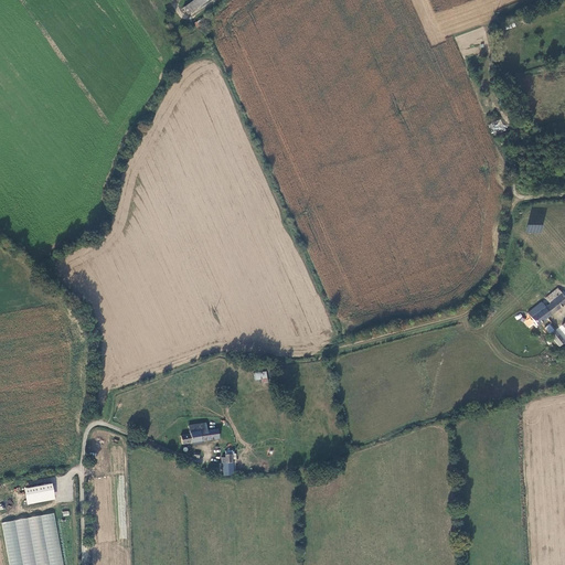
[(193,0),(182,8),(188,13),(205,0),(193,0)]
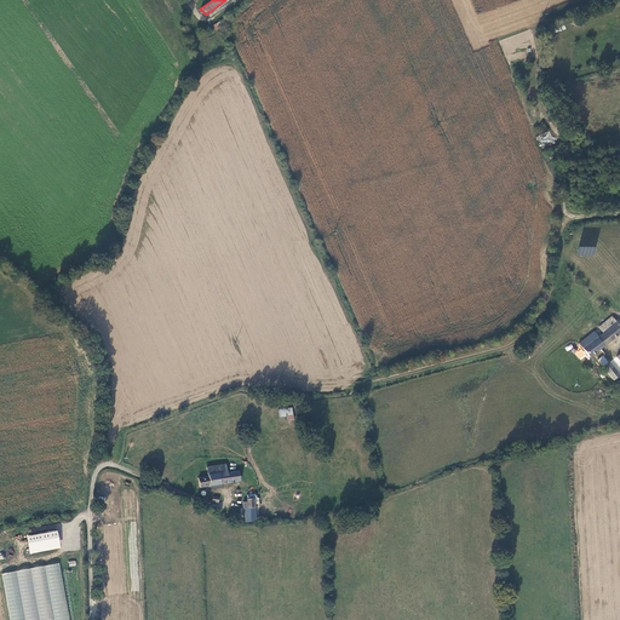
[(595,257),(596,247),(579,246),(578,256),(595,257)]
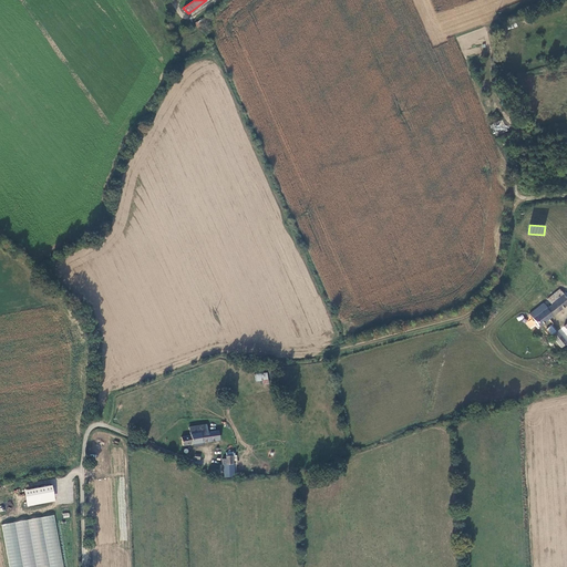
[(547,299),(552,303),(564,295),(559,290),(547,299)]
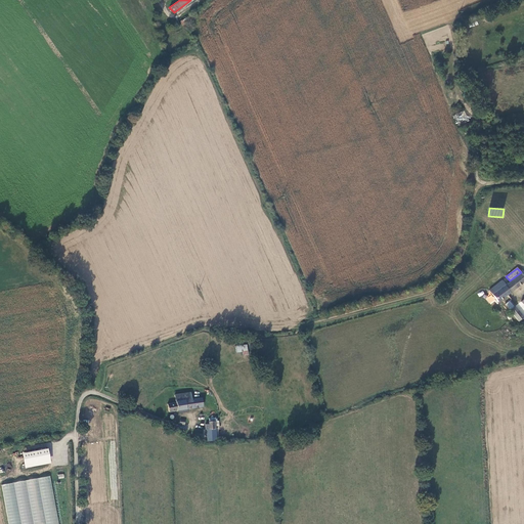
[(495,298),(494,299),(496,302),(497,301),(498,301),(523,280),(523,271),(523,270),(521,272),(510,280),(511,281),(506,285),(503,280),(489,291),(495,298)]
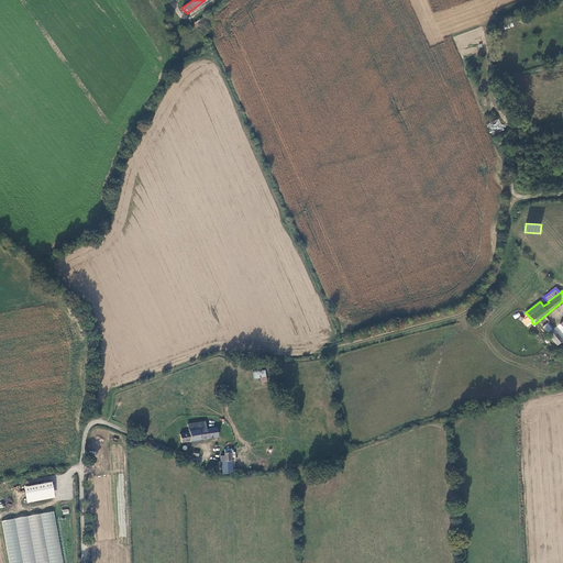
[(548,322),(542,327),(548,333),(553,329),(548,322)]
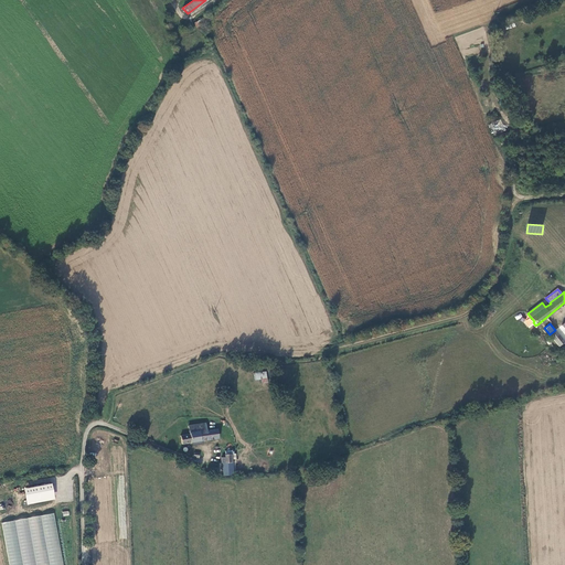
[(551,334),(560,345),(564,341),(555,331),(551,334)]
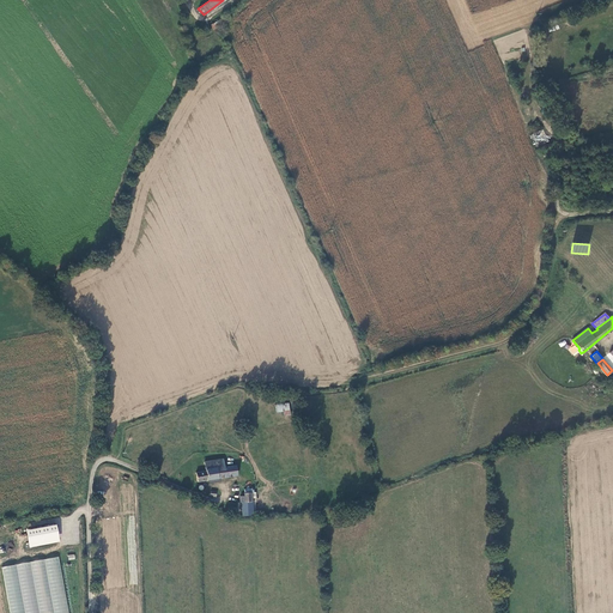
[(284,416),(290,414),(289,404),(275,405),(275,412),(283,412),(284,416)]
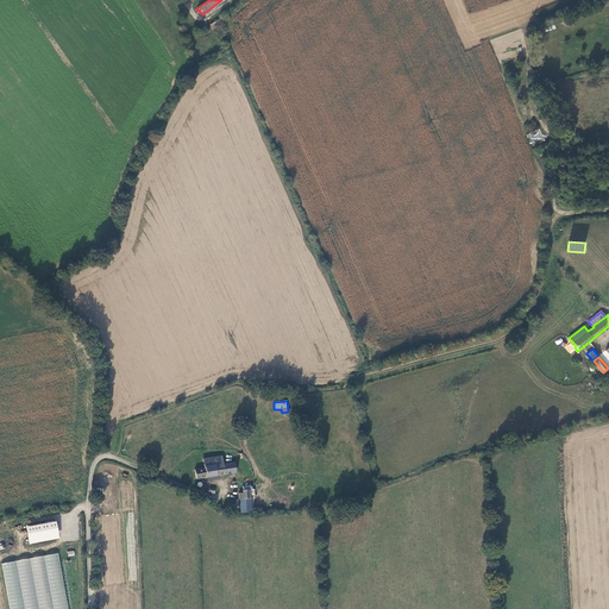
[(223,464),(221,460),(221,456),(208,458),(203,458),(205,468),(205,469),(195,470),(196,479),(236,473),(234,463),(223,464)]
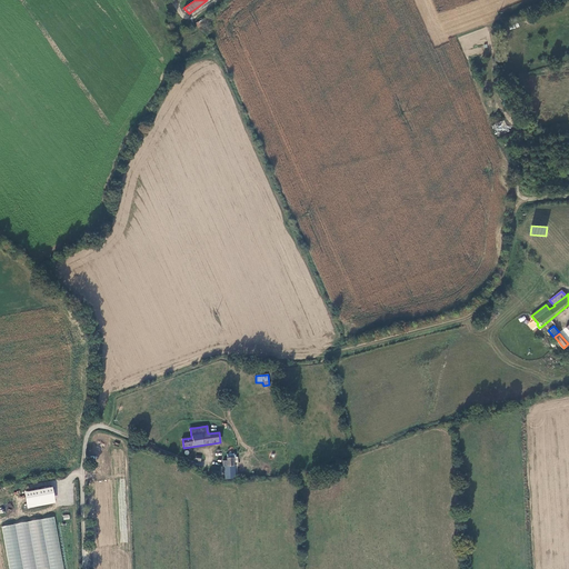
[(25,491),(28,508),(56,503),(53,487),(25,491)]
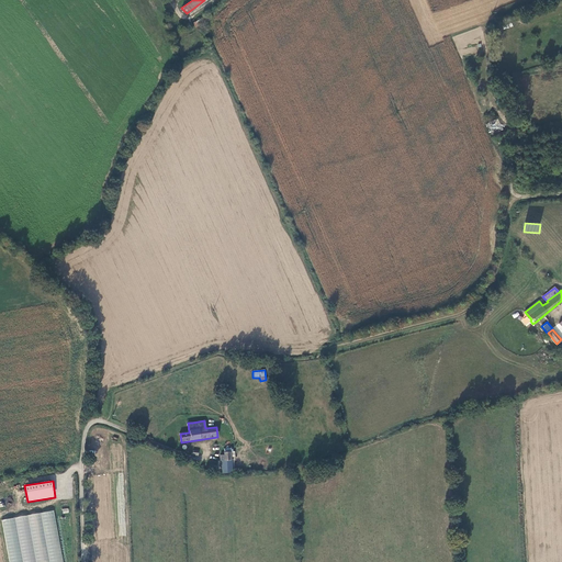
[(9,561),(63,561),(55,510),(2,519),(9,561)]
